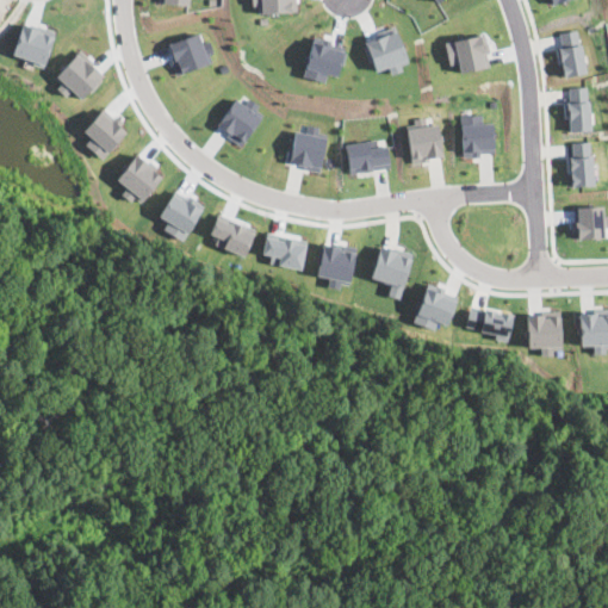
[(253,0),(253,7),(259,6),(260,16),(297,13),(296,0),(253,0)]
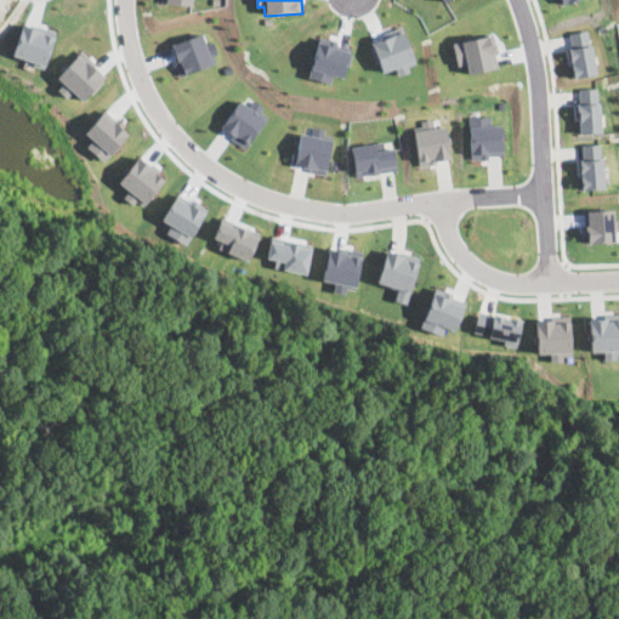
[(23,26),(13,57),(46,67),(56,37),(23,26)]
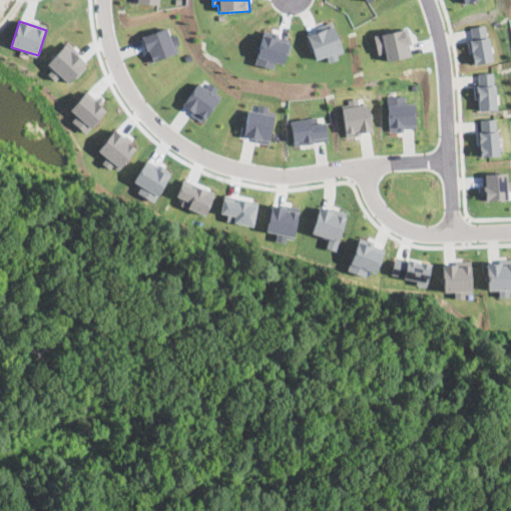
[(329,61),(345,55),(333,22),(318,28),(319,32),(308,36),(316,61),(328,57),(329,61)]
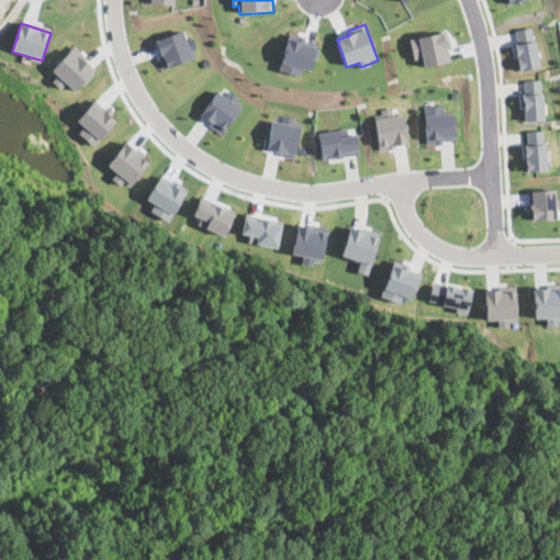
[(522,71),(540,68),(535,28),(515,31),(522,71)]
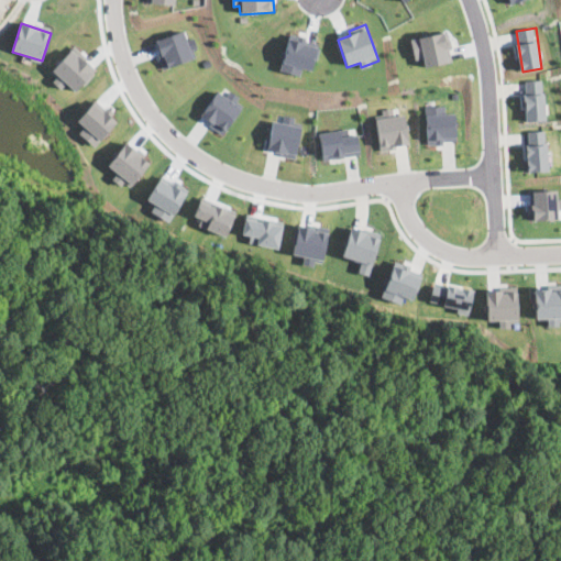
[(155,41),(164,69),(197,58),(195,51),(199,50),(196,39),(188,42),(185,31),(155,41)]
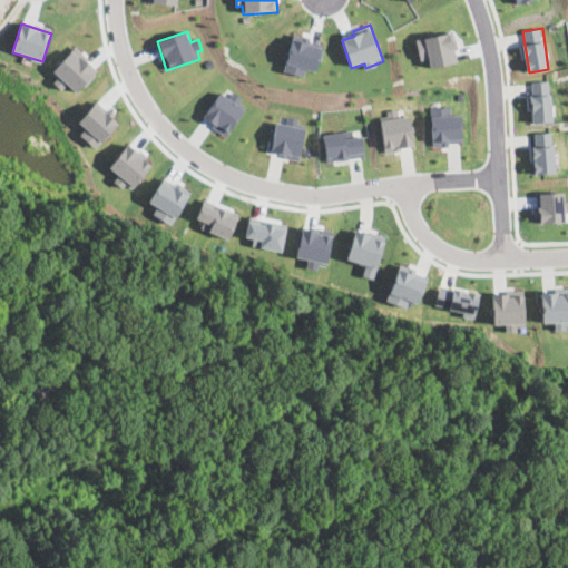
[(417,40),(421,61),(429,59),(431,69),(454,64),(452,50),(459,49),(454,31),(417,40)]
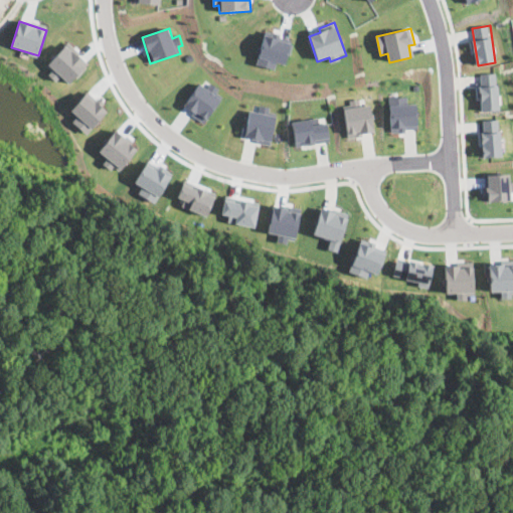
[(265,31),(257,64),(276,70),(277,63),(286,65),(292,40),(280,37),(281,35),(265,31)]
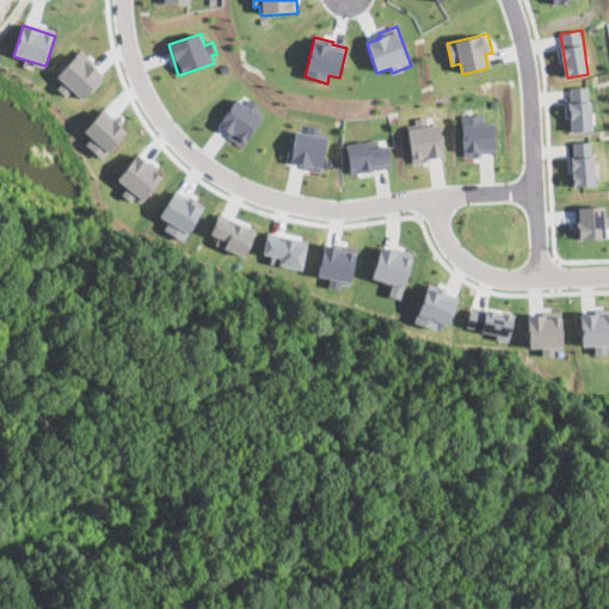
[(103,73),(74,55),(57,81),(86,99),(103,73)]
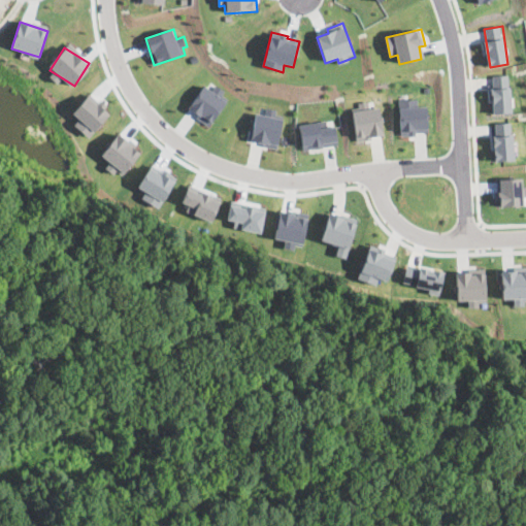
[(511,75),(493,76),(494,114),(512,113),(511,75)]
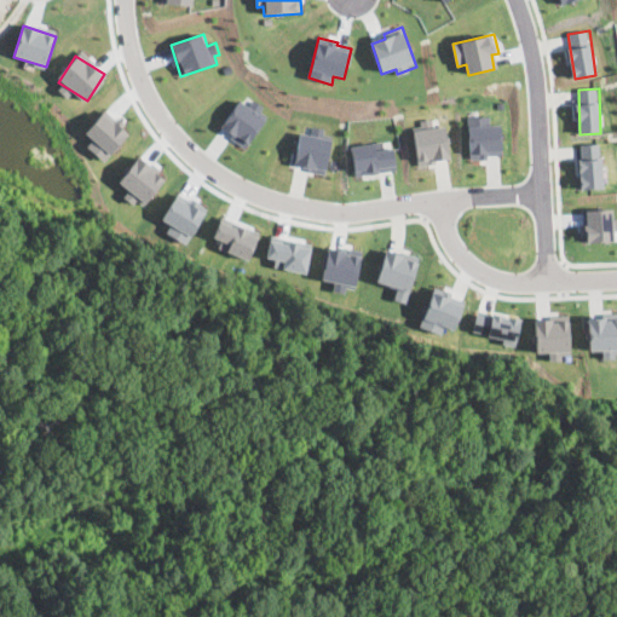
[(220,130),(247,148),(267,119),(240,101),(220,130)]
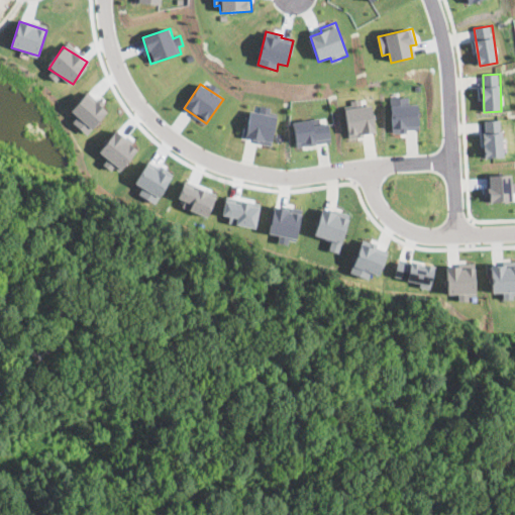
[(107,111),(86,94),(72,112),(78,117),(73,123),(88,135),(107,111)]
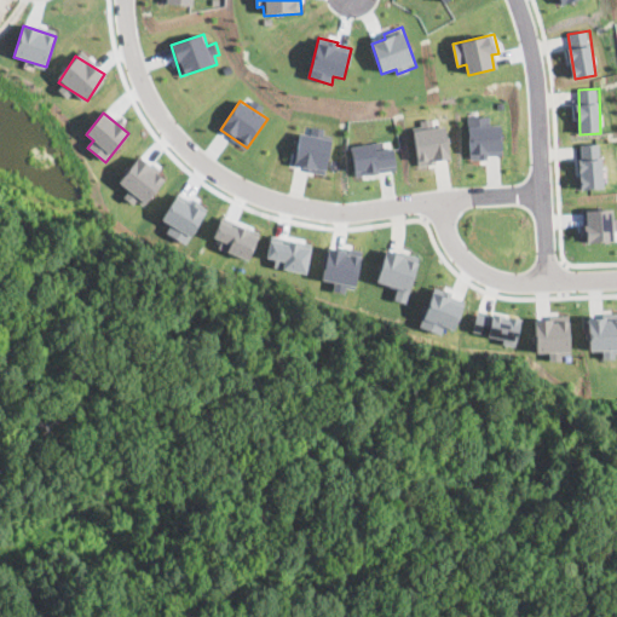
[(420,166),(451,161),(445,126),(414,132),(420,166)]
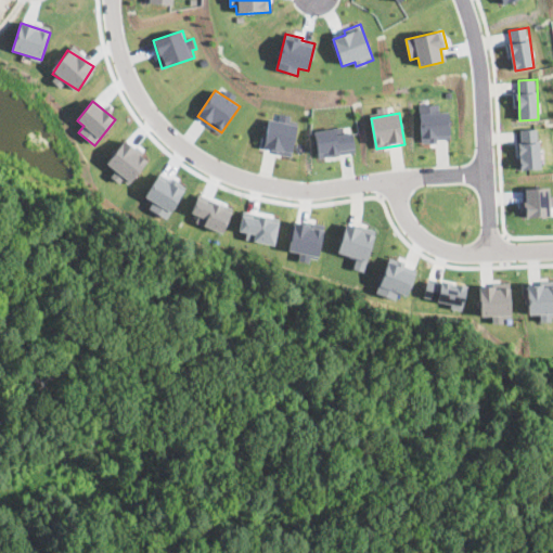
[(422,114),(422,142),(452,141),(451,113),(422,114)]
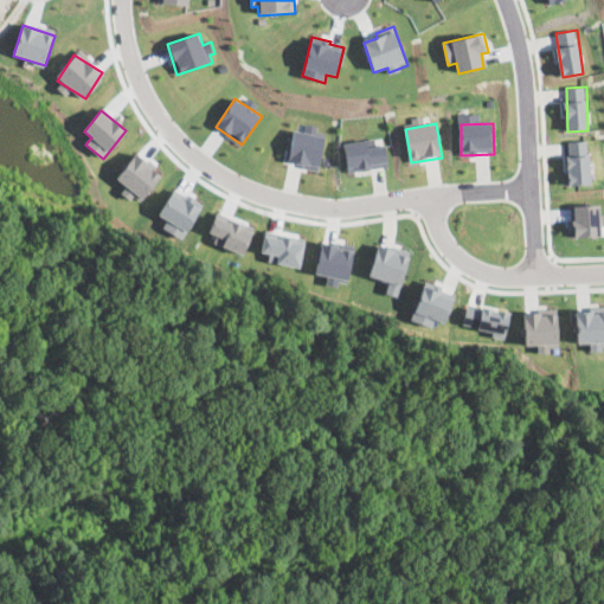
[(326,137),(294,130),(287,164),(320,171),(326,137)]
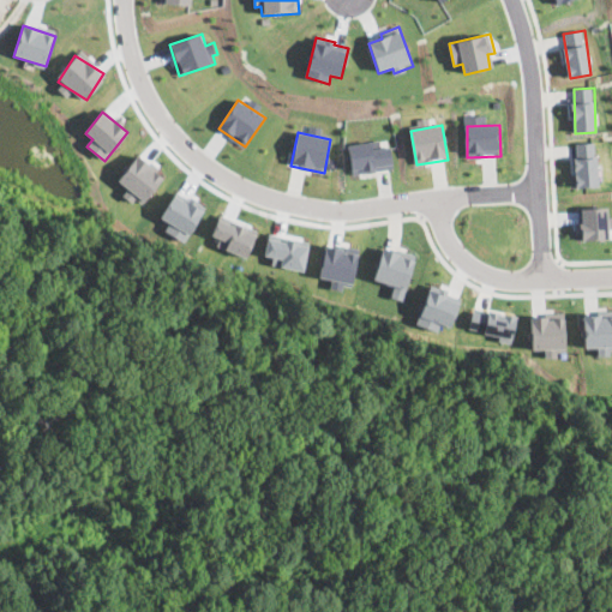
[(394,169),(391,148),(372,150),(372,143),(349,147),(353,175),(394,169)]
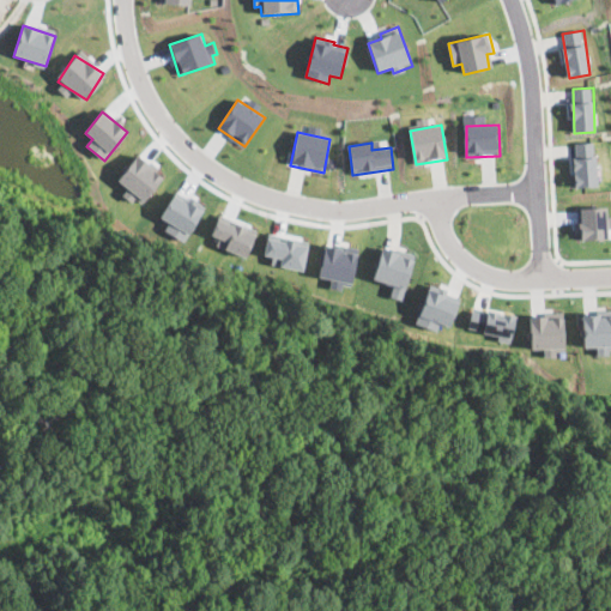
[(575,144),(576,188),(598,187),(596,143),(575,144)]
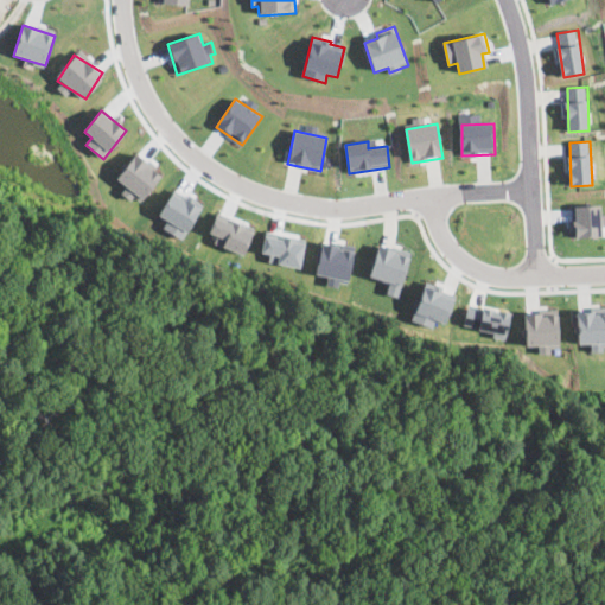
[(123,192),(140,204),(163,176),(137,155),(118,179),(127,188),(123,192)]
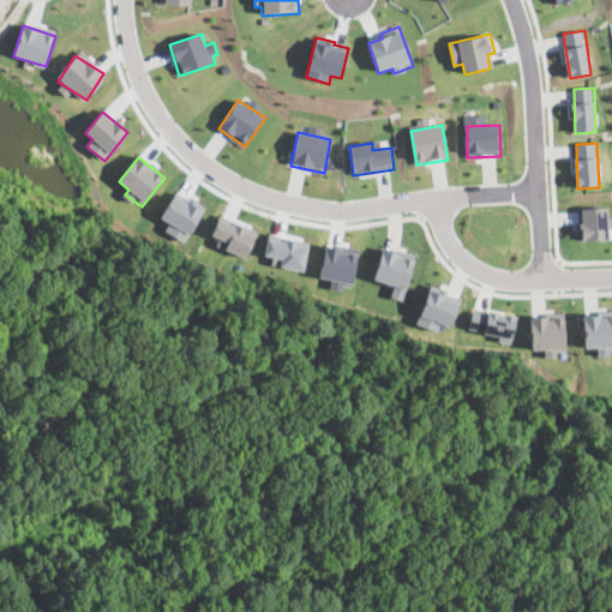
[(171,223),(166,232),(185,243),(203,211),(175,196),(162,219),(171,223)]
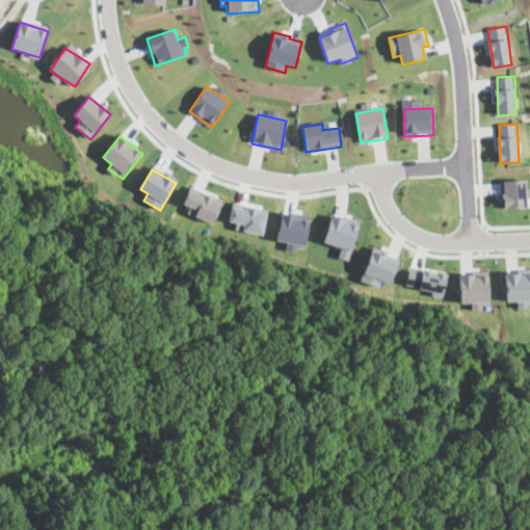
[(501,181),(502,209),(529,207),(529,190),(528,190),(527,180),(501,181)]
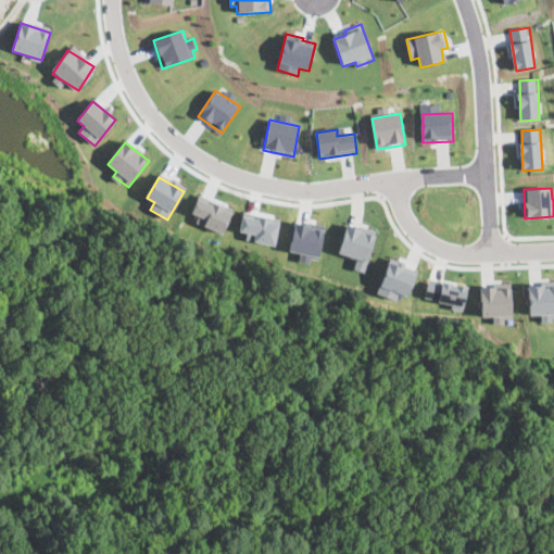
[(234,210),(214,200),(212,205),(198,199),(192,213),(206,219),(204,226),(223,234),(234,210)]
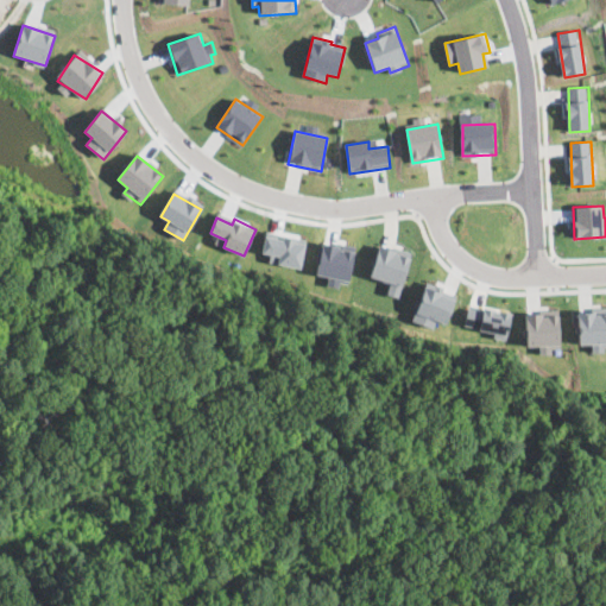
[(266,235),(263,253),(281,257),(278,264),(301,269),(305,244),(266,235)]
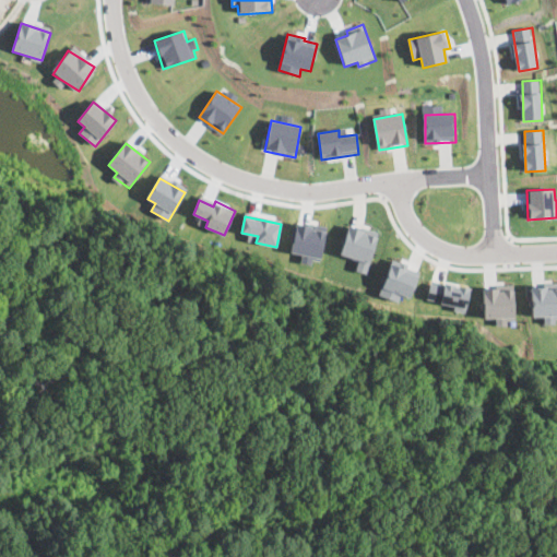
[(301,261),(320,264),(328,229),(296,223),(289,252),(303,256),(301,261)]
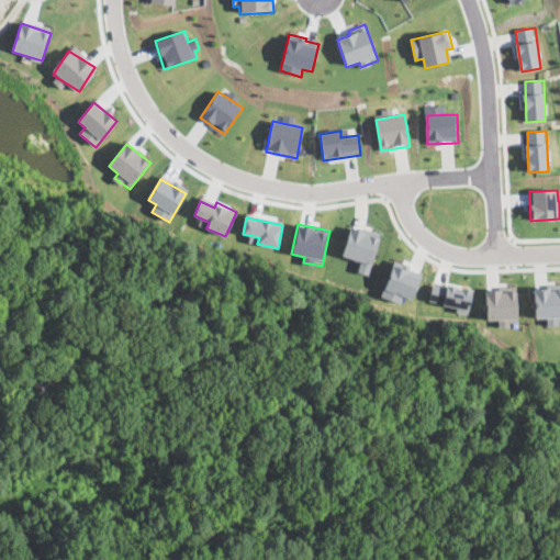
[(342,256),(361,262),(358,272),(369,276),(381,235),(351,226),(342,256)]
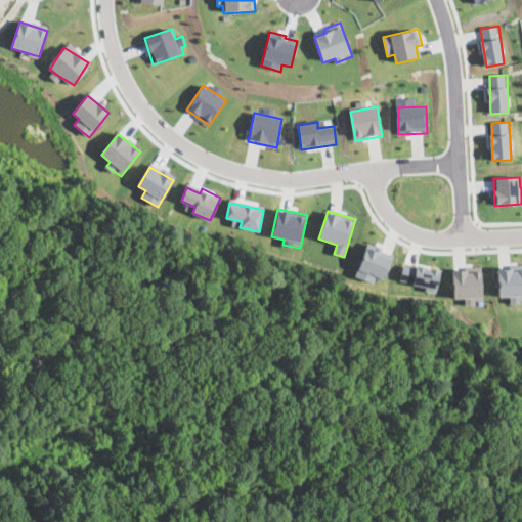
[(385,280),(393,256),(382,252),(383,249),(366,244),(355,277),(374,284),(376,277),(385,280)]
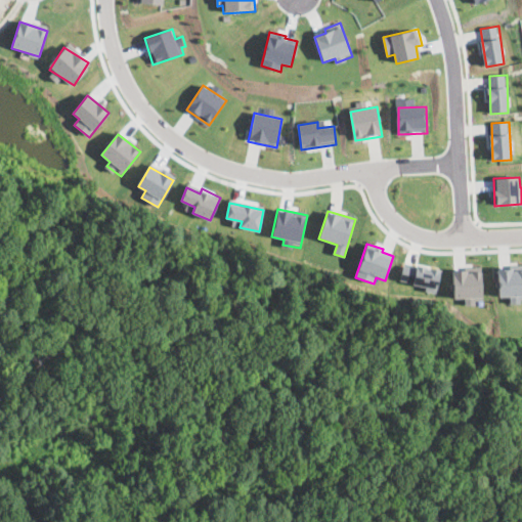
[(437,294),(440,268),(417,265),(417,267),(402,266),(400,283),(427,287),(426,293),(437,294)]
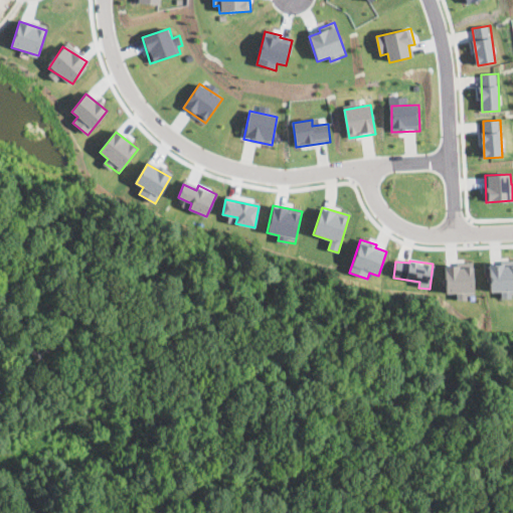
[(512,263),(490,263),(490,293),(501,292),(502,300),(512,299),(512,294),(512,263)]
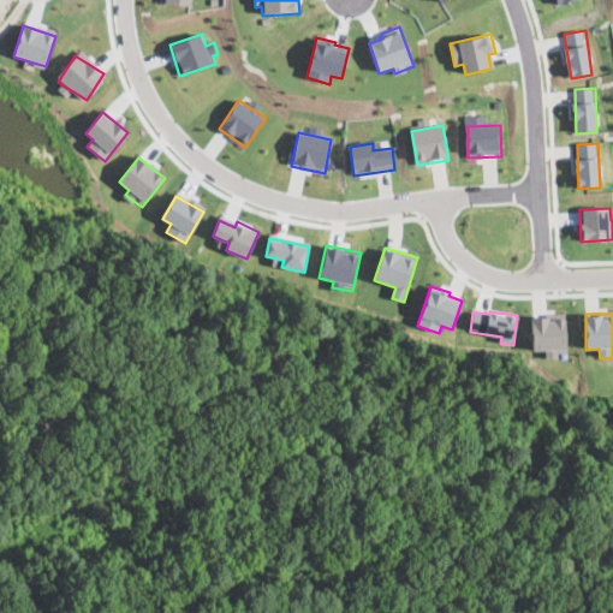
[(566,353),(566,315),(533,316),(533,351),(546,351),(546,359),(558,359),(558,353),(566,353)]
